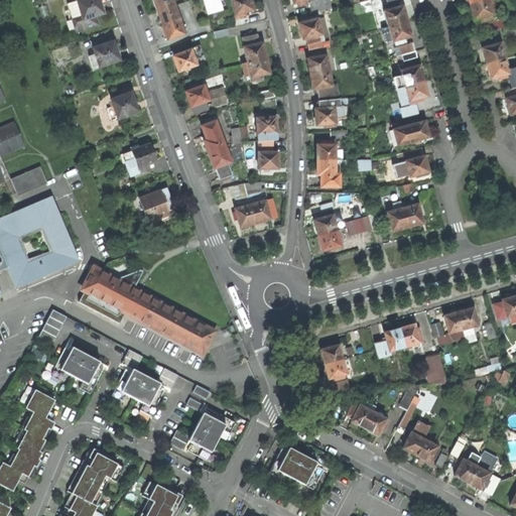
[(101,25),(99,16),(106,13),(103,3),(101,0),(68,0),(79,32),(101,25)]
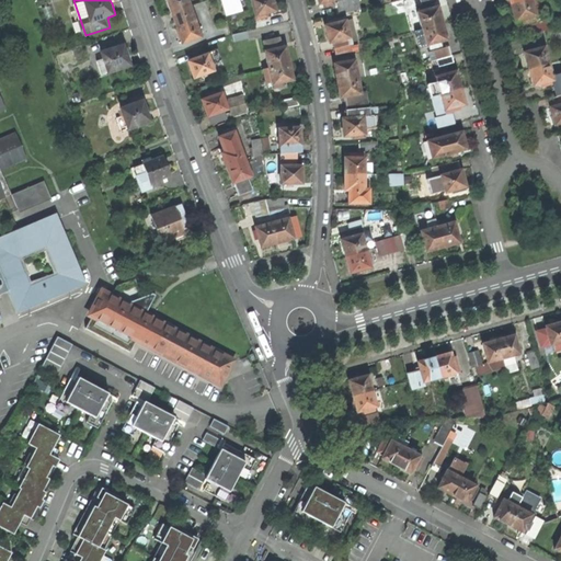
[(164,0),(167,3),(170,13),(189,7),(185,0),(164,0)]
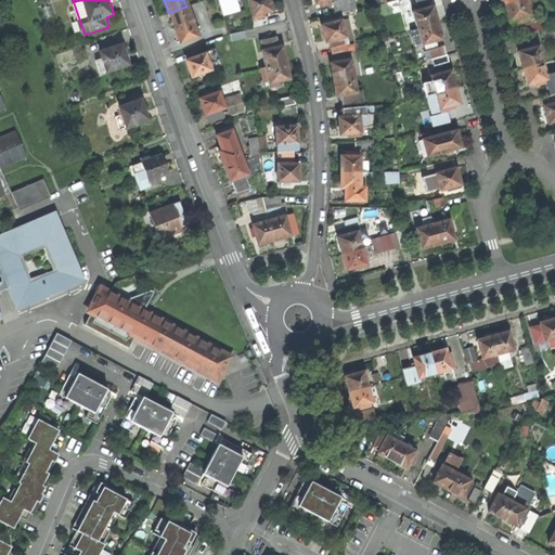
[(218,0),(222,16),(235,12),(232,0),(218,0)]
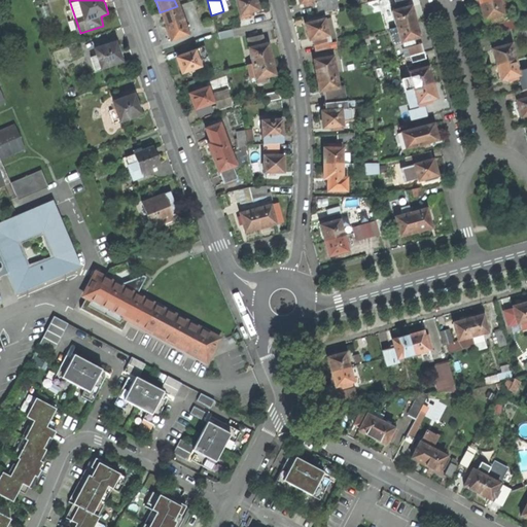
[(250,16),(249,12),(257,10),(255,1),(254,0),(234,0),(239,15),(238,15),(239,19),(250,16)]
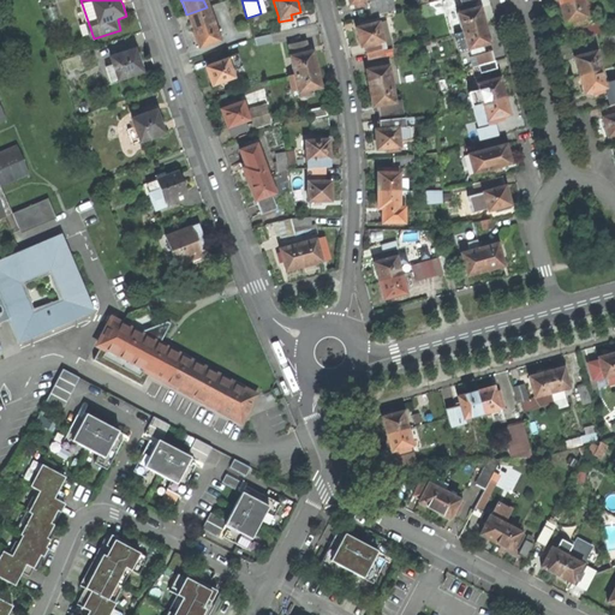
[(380,0),(368,3),(370,16),(394,11),(392,0),(380,0)]
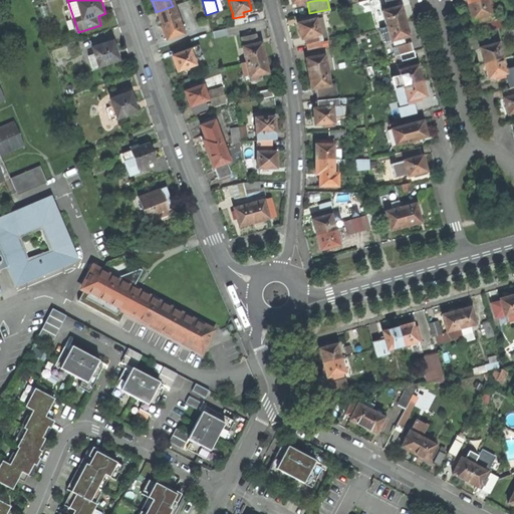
[(496,11),(493,0),(482,0),(467,4),(469,14),(471,19),(478,17),(479,22),(490,18),(489,14),(489,13),(496,11)]
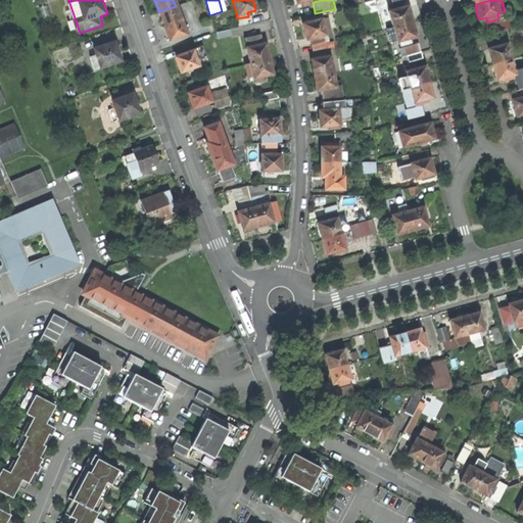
[(182,25),(187,22),(181,4),(176,6),(158,12),(163,28),(168,41),(185,35),(182,25)]
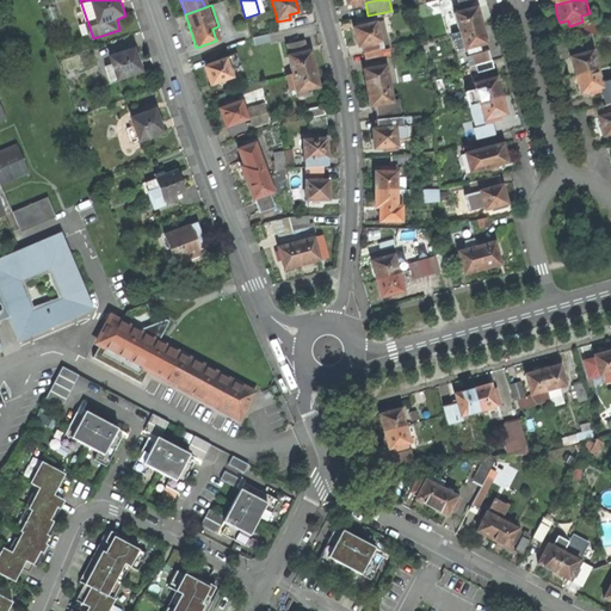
[(454,14),(458,32),(480,26),(476,13),(475,8),(454,14)]
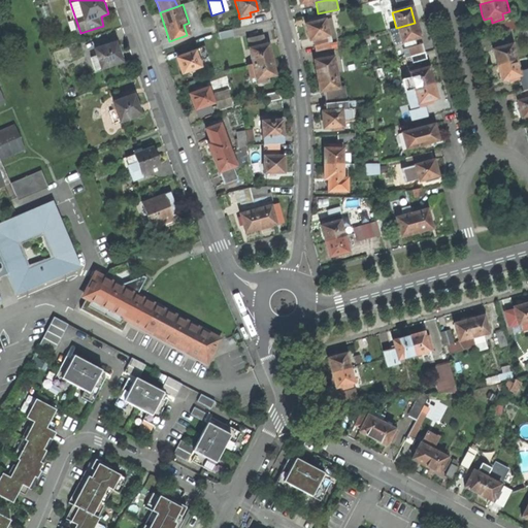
[(311,40),(312,46),(335,42),(333,34),(327,36),(322,17),(314,19),(315,23),(304,25),(306,32),(308,41),(311,40)]
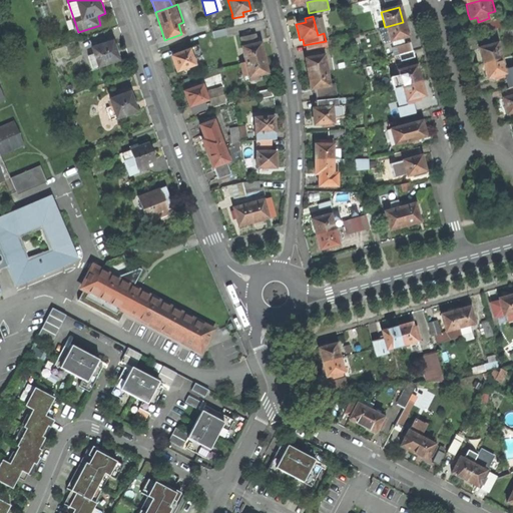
[(498,19),(482,23),(484,32),(500,27),(498,19)]
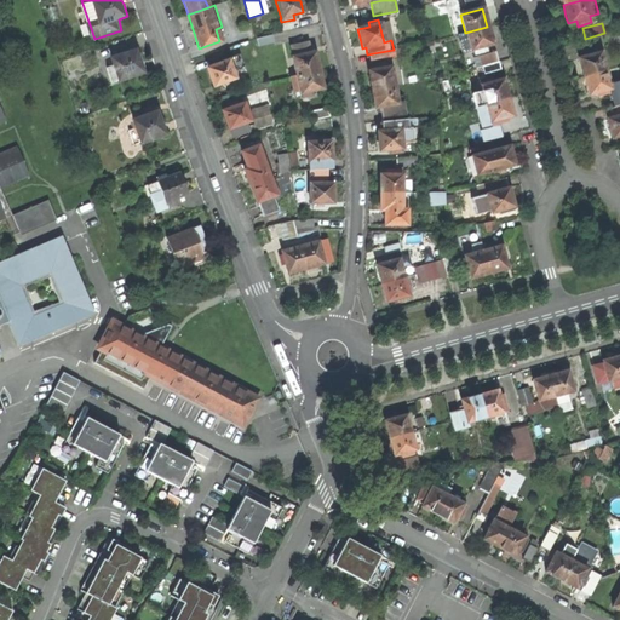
[(461,52),(492,44),(491,38),(487,27),(465,33),(457,35),(461,52)]
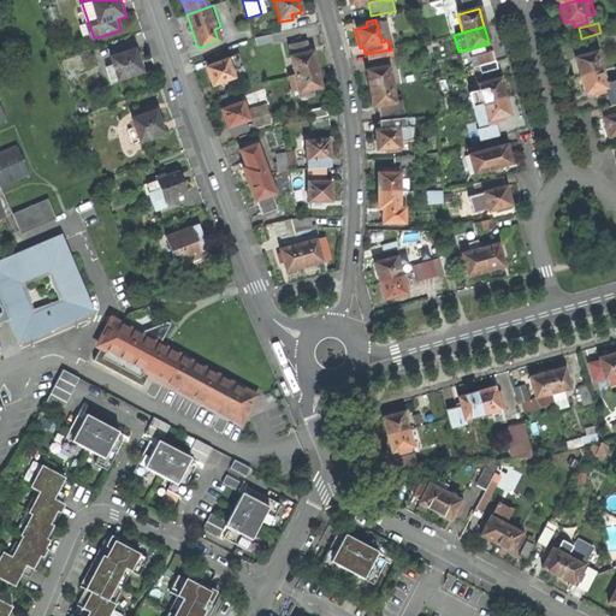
[(256,46),(271,42),(270,35),(254,39),(256,46)]
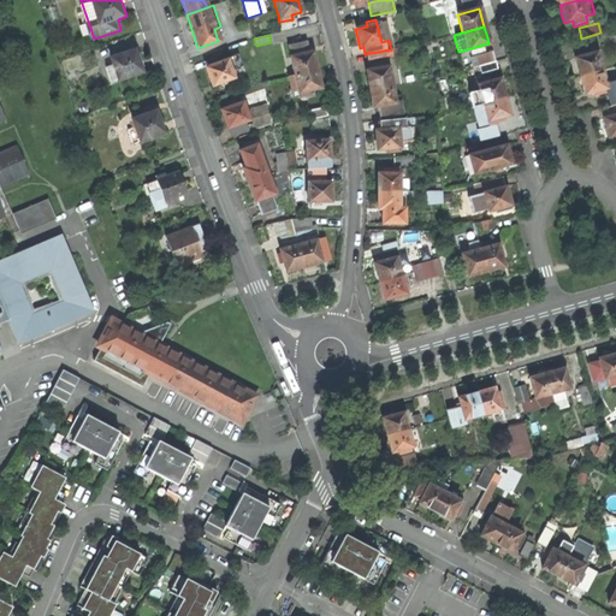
[(289,58),(294,76),(317,71),(313,57),(312,52),(307,53),(304,43),(288,47),(290,57),(289,58)]
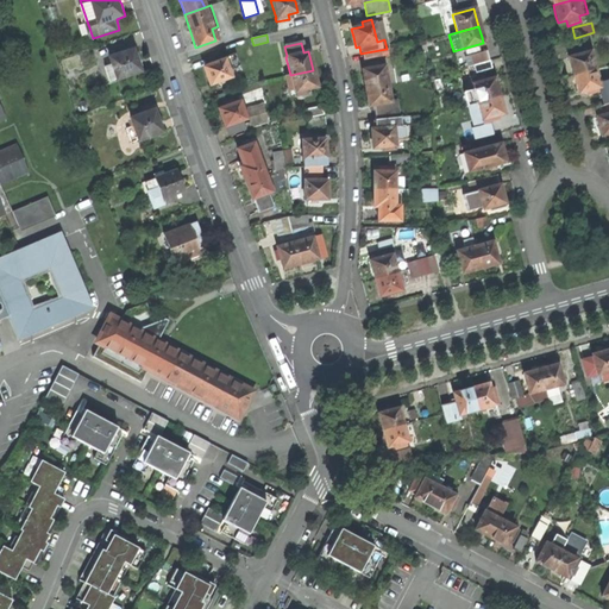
[(119,80),(144,71),(139,60),(136,49),(126,52),(125,49),(114,52),(115,56),(112,57),(113,64),(107,67),(112,81),(118,79),(119,80)]
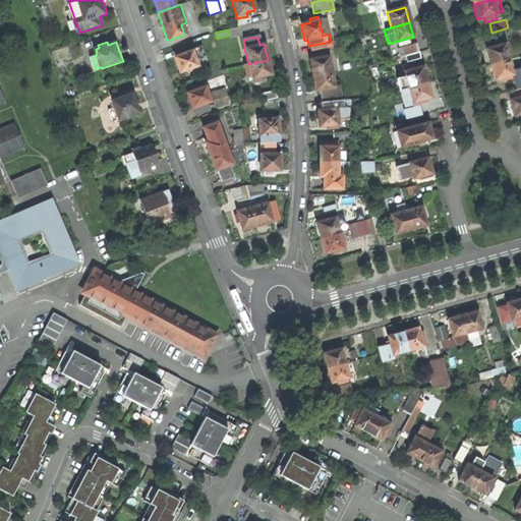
[(308,46),(310,53),(332,48),(331,42),(308,46)]
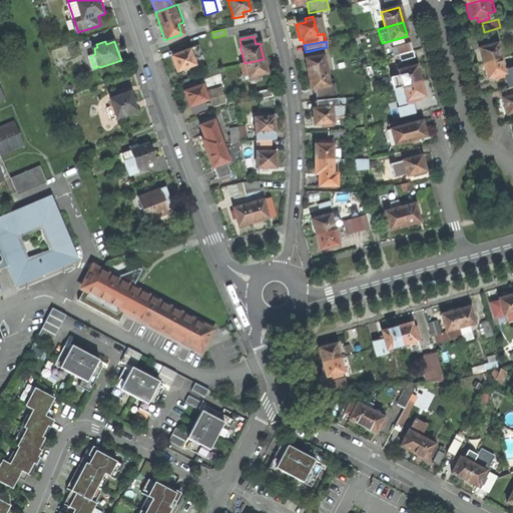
[(396,46),(398,55),(411,51),(409,43),(396,46)]
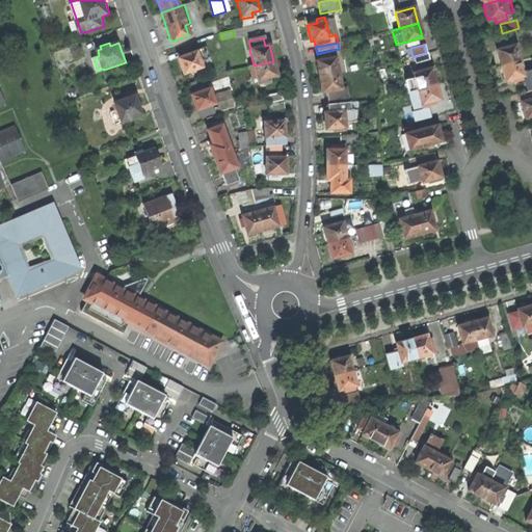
[(514,46),(496,51),(497,57),(500,67),(519,60),(514,46)]
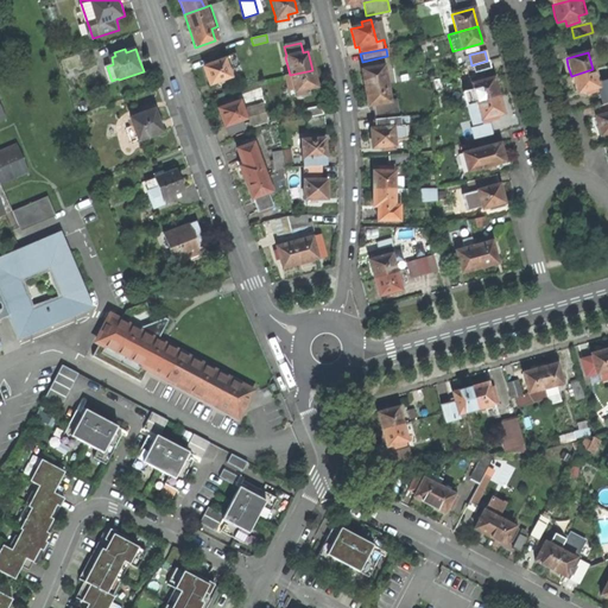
[(209,84),(229,77),(223,59),(202,67),(206,75),(209,84)]
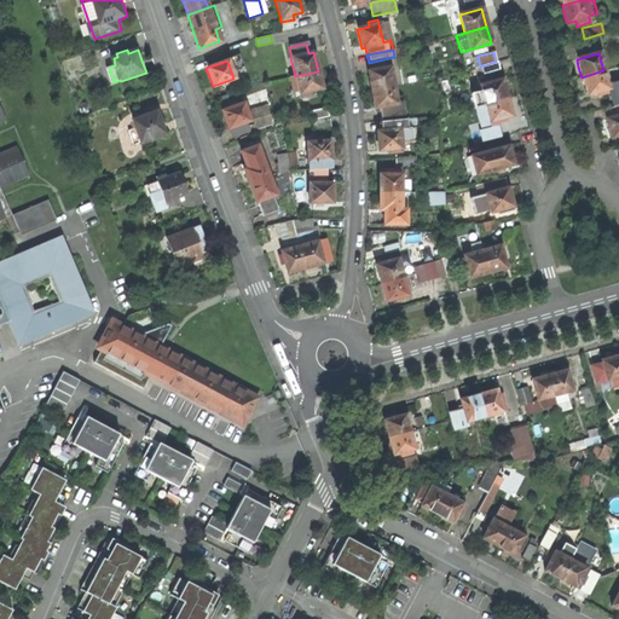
[(484,77),(482,74),(498,69),(496,62),(480,67),(474,69),(476,79),(484,77)]
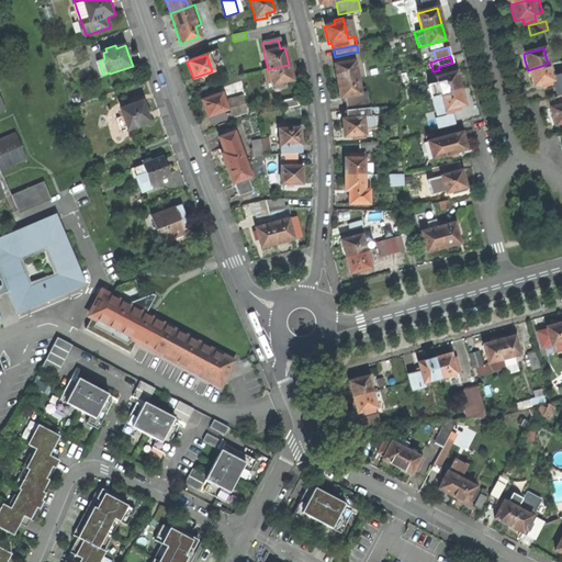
[(334,70),(336,81),(356,78),(353,62),(350,63),(349,58),(340,59),(341,64),(338,64),(333,65),(334,70)]
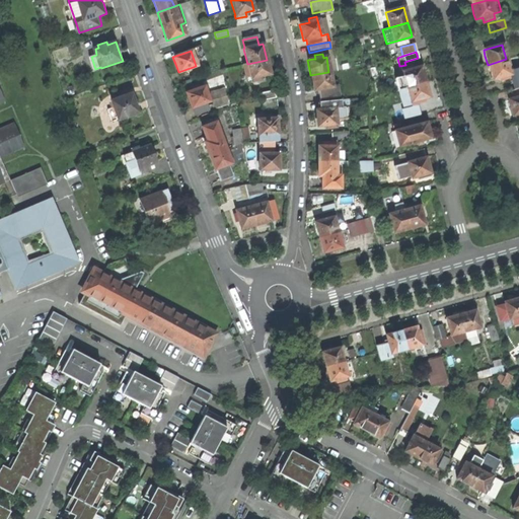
[(508,65),(506,59),(488,65),(491,75),(492,79),(501,77),(502,80),(510,78),(513,90),(518,88),(518,68),(513,70),(512,64),(508,65)]
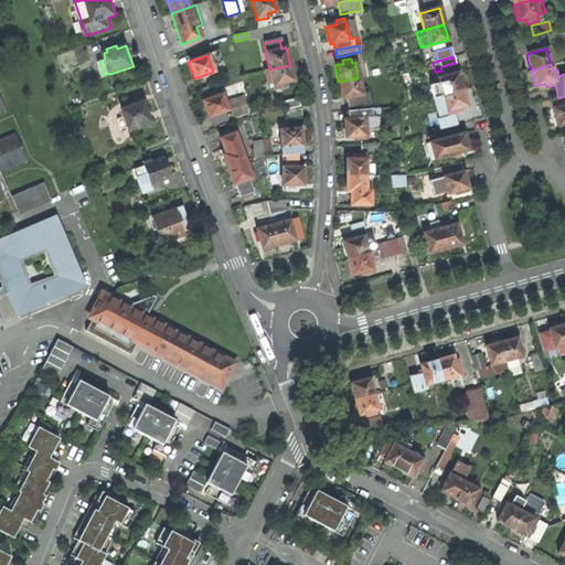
[(275,89),(284,87),(284,84),(294,82),(292,74),(290,65),(269,70),(264,71),(267,82),(273,80),(275,89)]
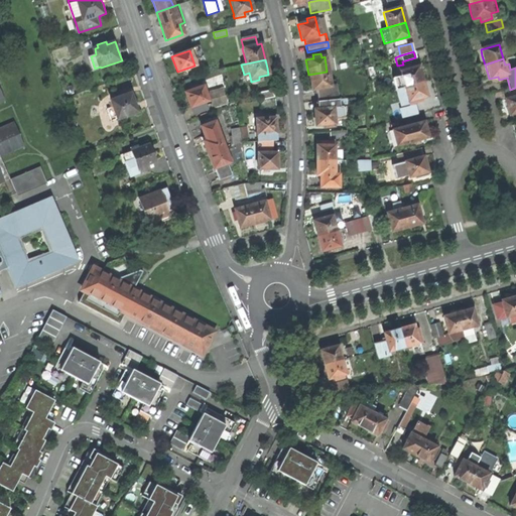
[(395,89),(396,89),(421,82),(418,70),(417,67),(408,70),(407,66),(398,69),(400,77),(392,79),(395,89)]
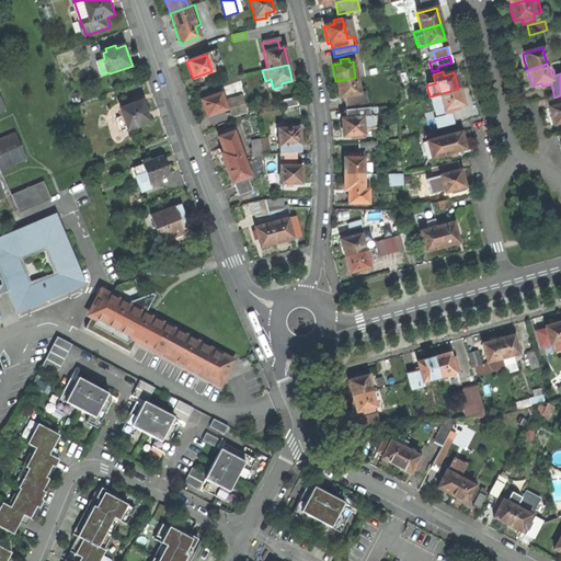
[(342,98),(345,111),(367,109),(363,88),(357,89),(355,78),(335,81),(338,94),(339,99),(342,98)]
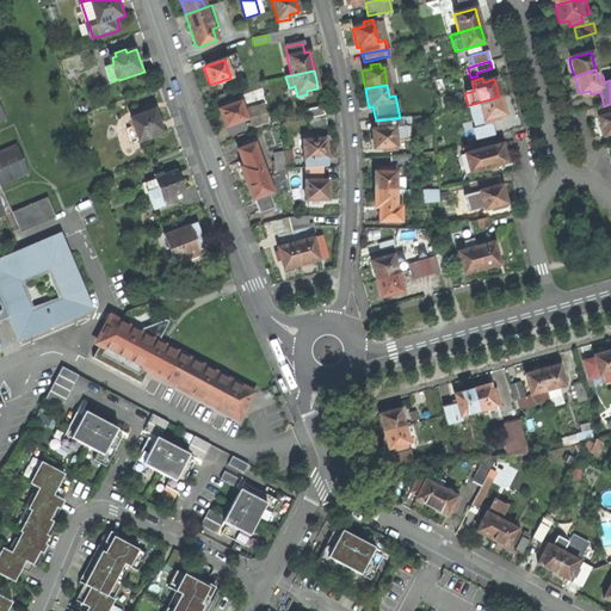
[(483,124),(494,122),(493,117),(505,115),(503,107),(499,97),(469,105),(473,117),(481,115),(483,124)]
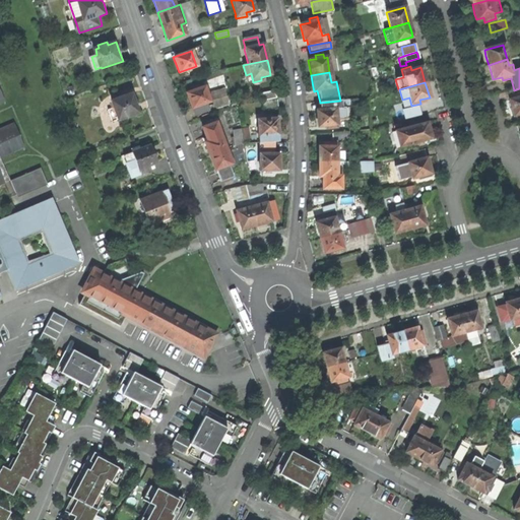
[(0,185),(6,183),(12,198),(17,196),(18,198),(50,186),(49,183),(42,168),(11,180),(2,157),(25,147),(16,124),(0,130),(0,103),(6,101),(0,85),(0,185)]
